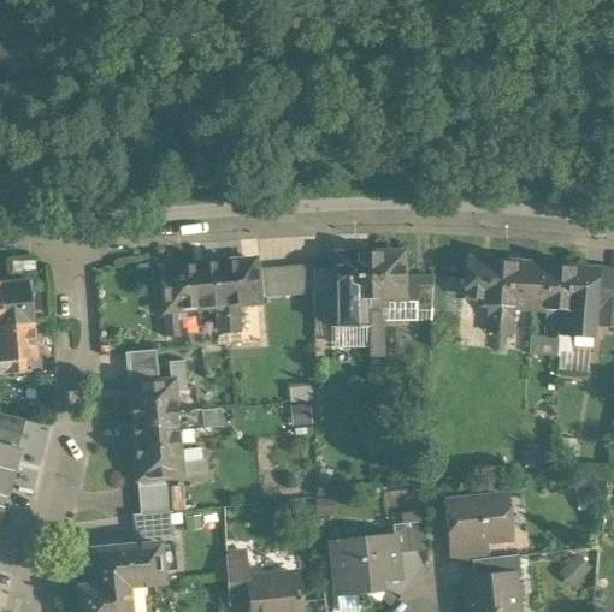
[(370,251),(336,251),(336,267),(336,295),(337,298),(371,298),(370,251)]
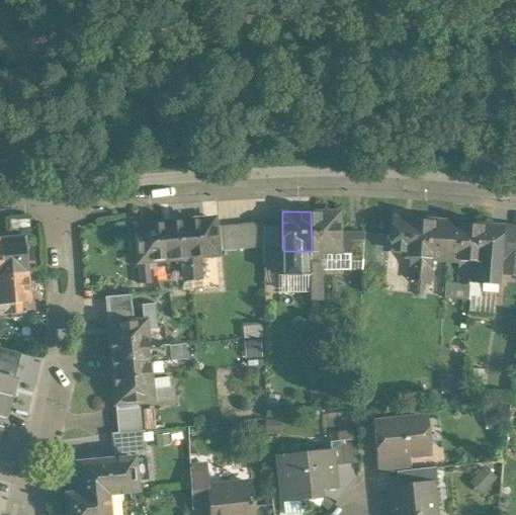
[(340,232),(340,211),(311,211),(312,251),(323,251),(340,250),(340,232)]
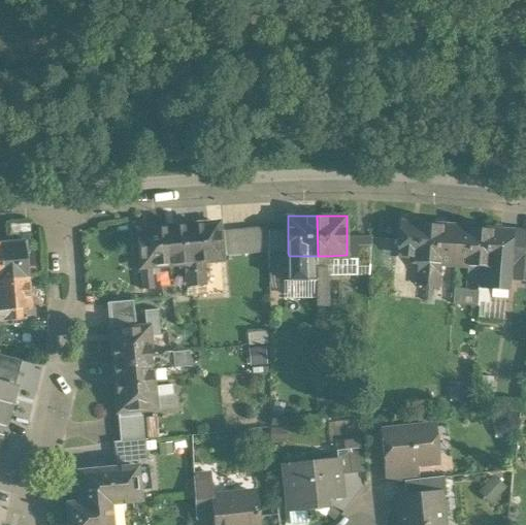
[(435,223),(405,221),(403,254),(417,255),(416,260),(422,261),(432,262),(435,223)]
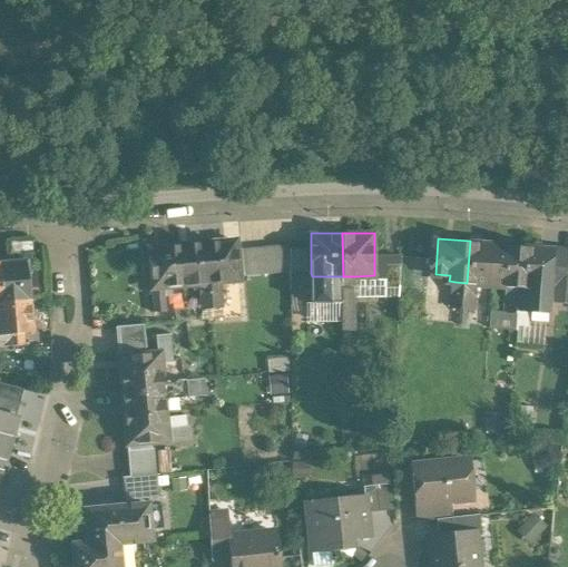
[(237,240),(208,242),(212,282),(222,281),(241,280),(237,240)]
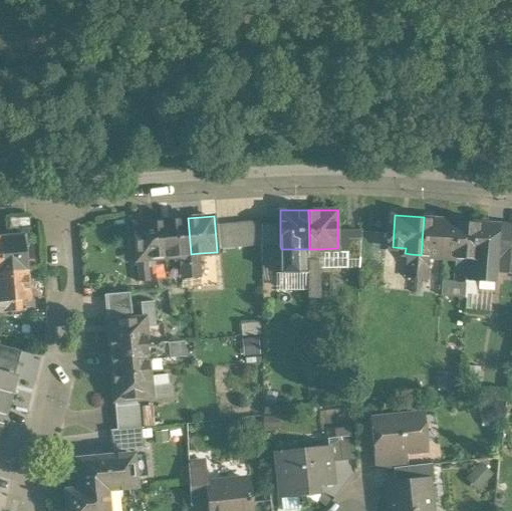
[(448,219),(424,217),(421,255),(431,255),(445,256),(448,219)]
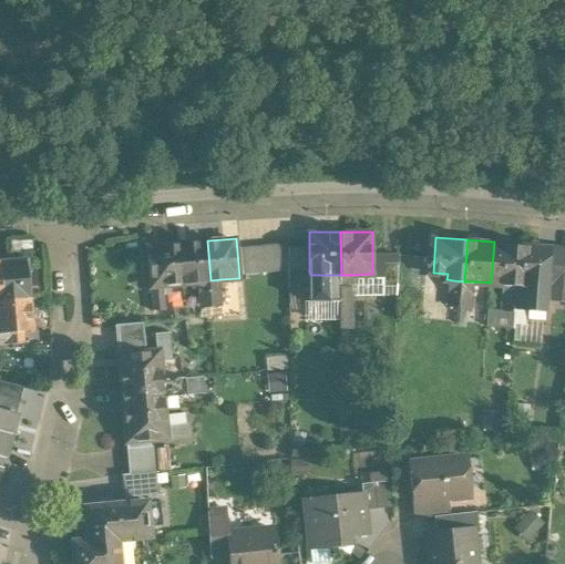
[(207,241),(180,243),(183,283),(199,282),(211,280),(207,241)]
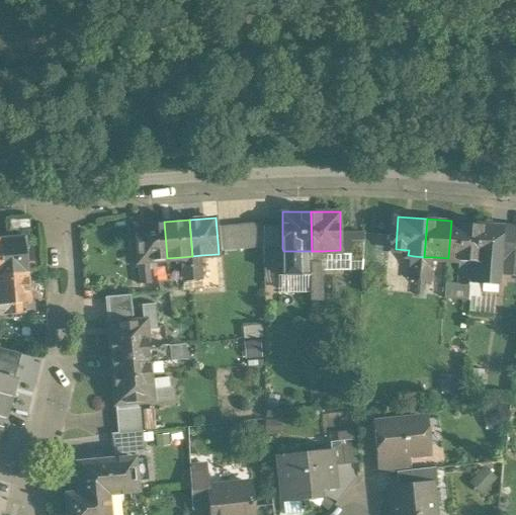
[(264,225),(264,220),(225,224),(226,249),(265,245),(264,225)]
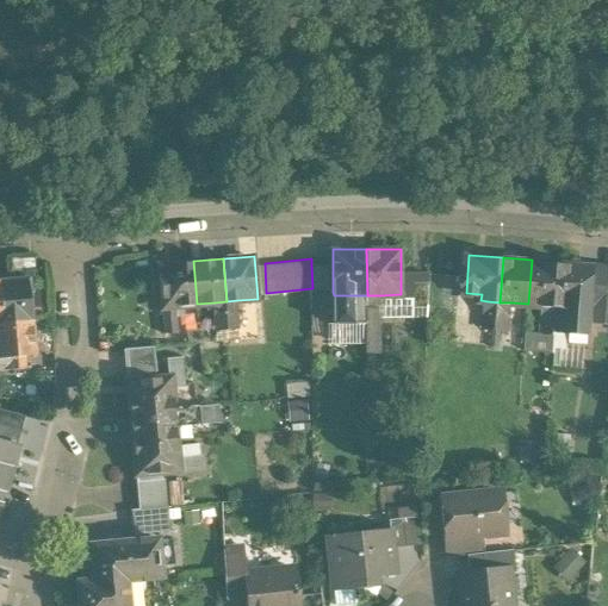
[(560,262),(532,260),(528,304),(545,306),(557,306),(560,262)]
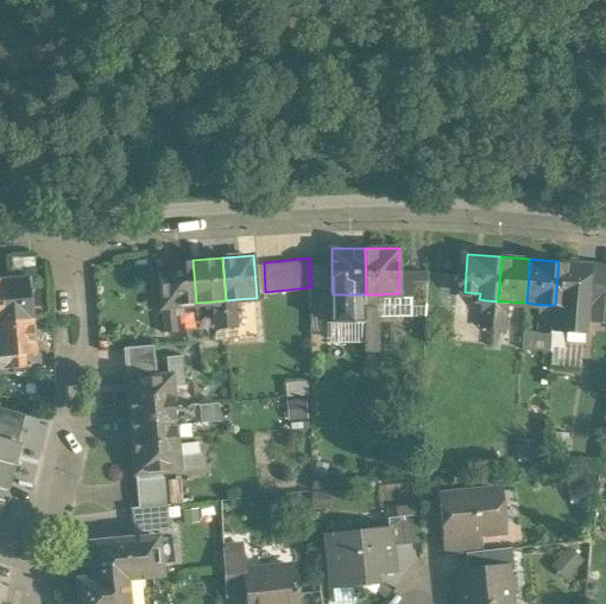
[(193,260),(159,264),(164,306),(175,305),(196,303),(193,260)]
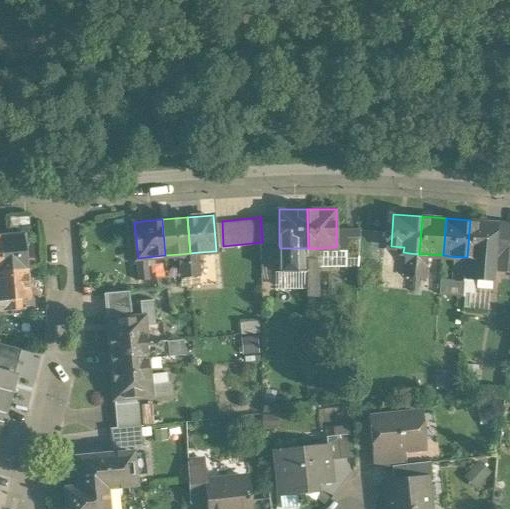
[(500,223),(470,220),(467,257),(477,258),(483,259),(483,253),(498,254),(500,223)]
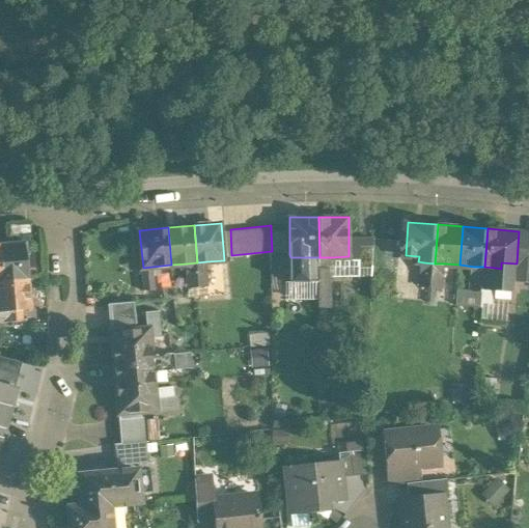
[(289,230),(271,230),(272,251),(272,254),(289,254),(289,230)]
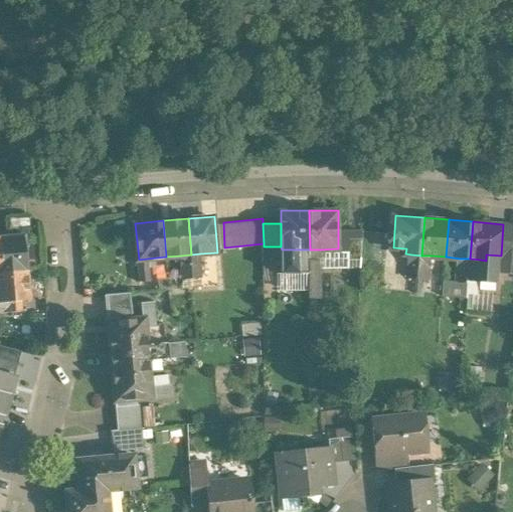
[(338,230),(338,248),(321,249),(321,268),(349,267),(349,259),(350,259),(350,230),(338,230)]
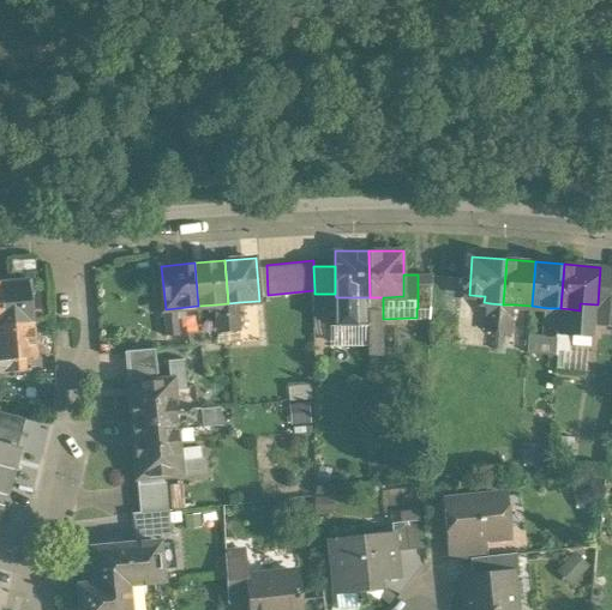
[(431,318),(433,275),(418,275),(418,308),(417,308),(417,318),(431,318)]
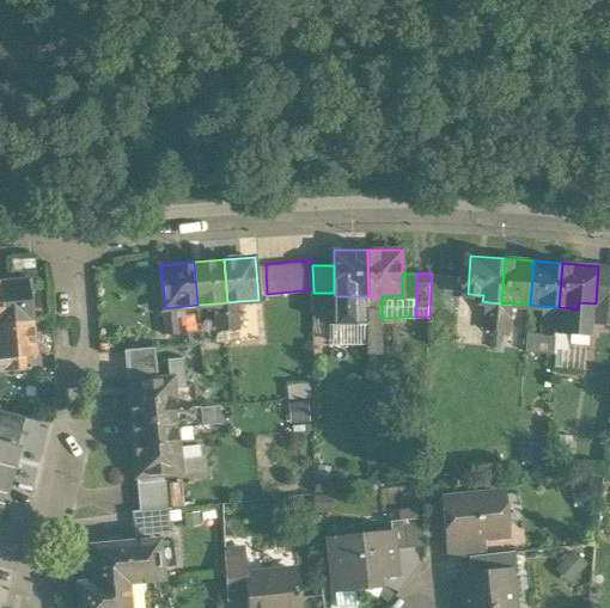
[(17,280),(0,282),(0,280),(0,278),(0,284),(4,323),(0,323),(0,329),(14,327),(14,321),(32,319),(30,292),(32,289),(31,282),(26,277),(19,277),(17,280)]
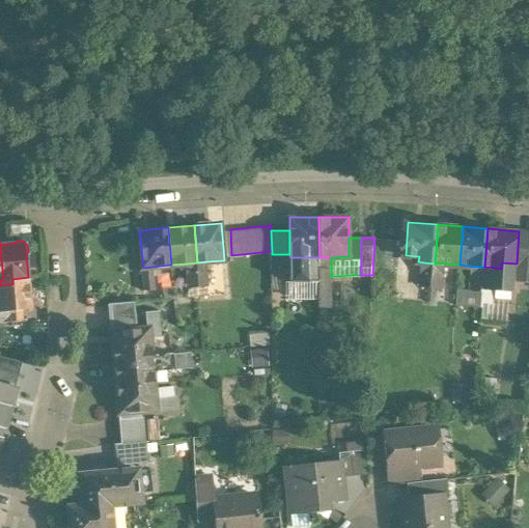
[(319,257),(290,257),(291,281),(319,281),(319,257)]
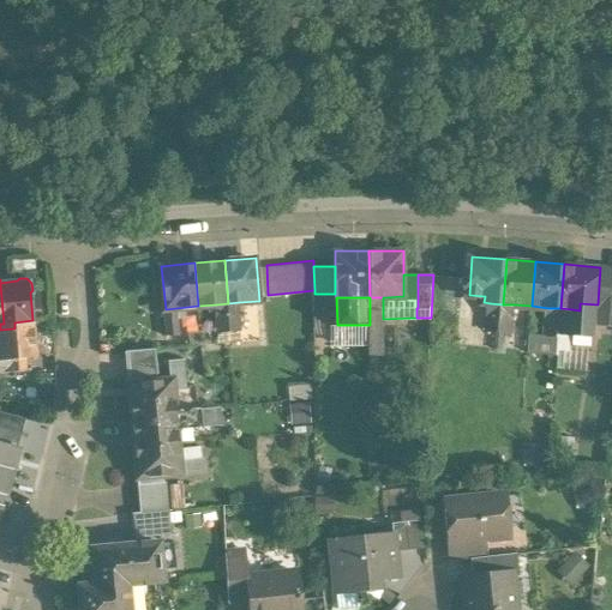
[(383,319),(383,297),(370,297),(370,325),(383,325),(383,319)]
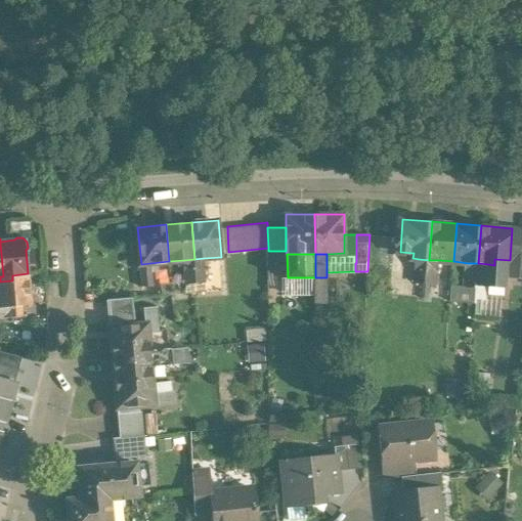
[(204,258),(194,259),(197,283),(206,281),(204,258)]
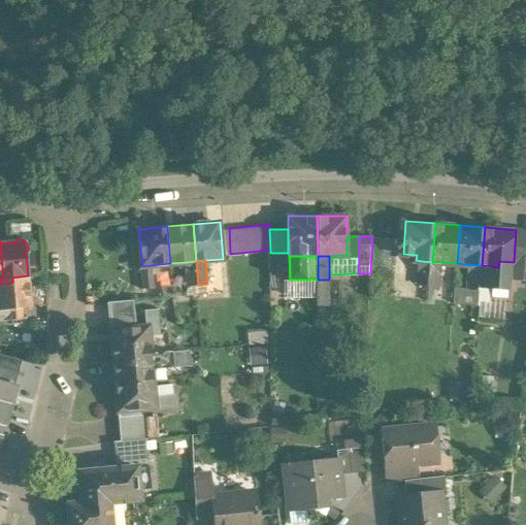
[(196,261),(186,262),(188,286),(198,285),(196,261)]
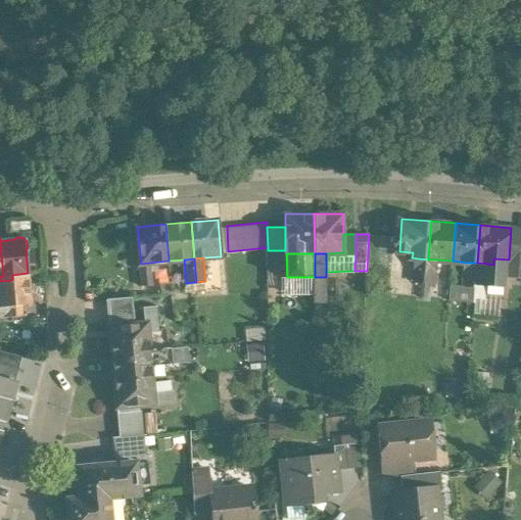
[(428,260),(418,258),(416,280),(426,281),(428,260)]
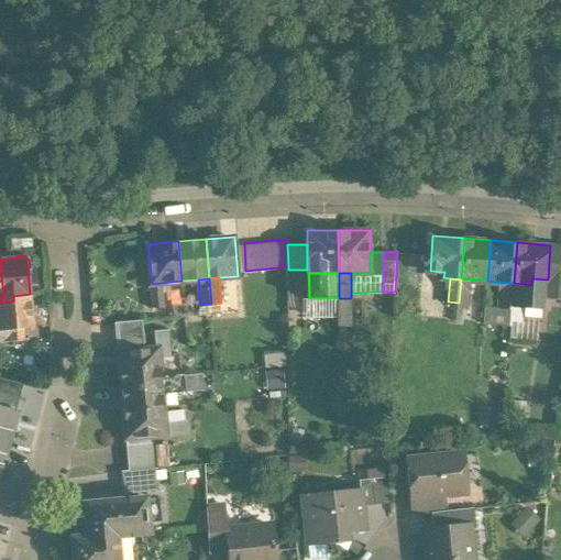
[(472,280),(461,280),(459,303),(470,303),(472,280)]
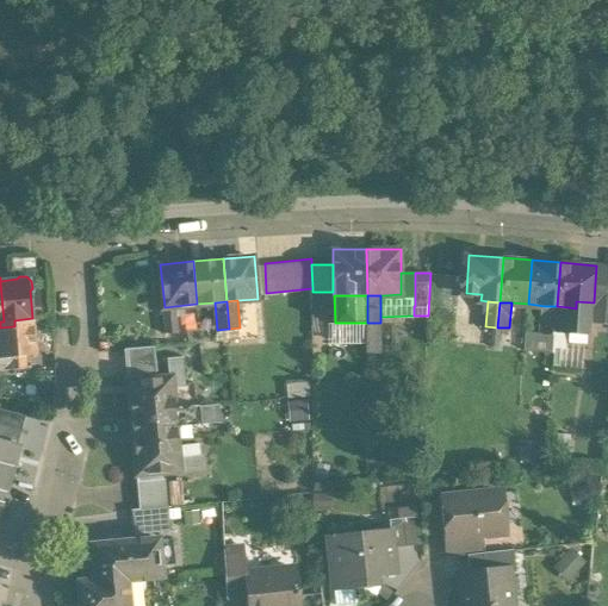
[(175,306),(165,307),(167,332),(178,331),(175,306)]
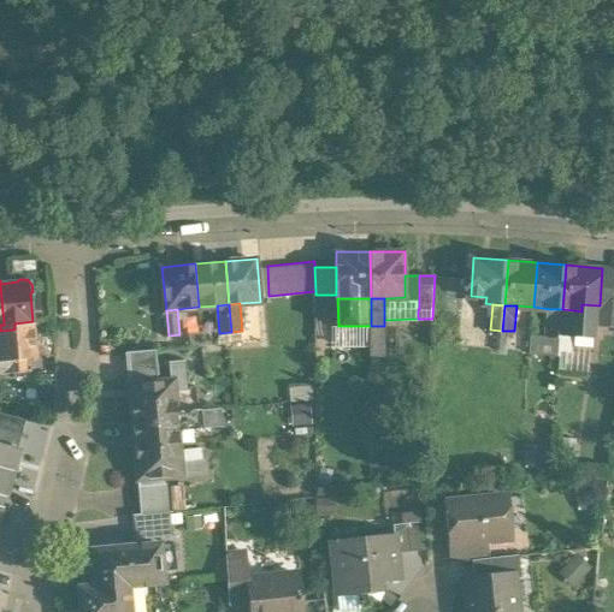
[(562,309),(550,309),(548,334),(561,334),(562,309)]
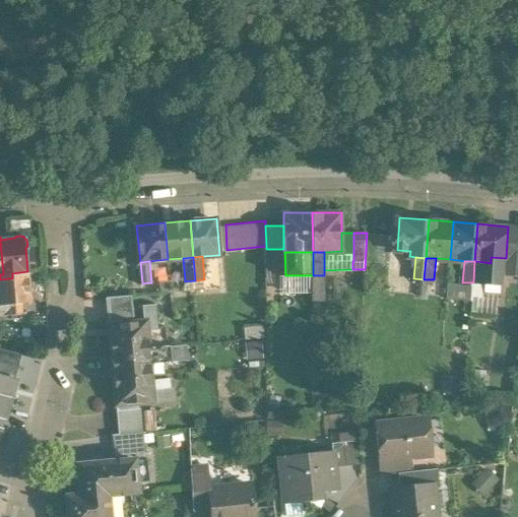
[(484,262),(474,261),(473,282),(483,283),(484,262)]
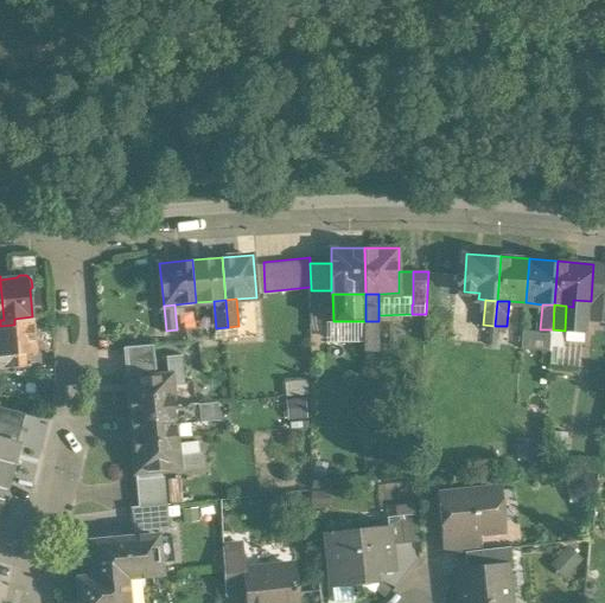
[(32,316),(14,319),(14,325),(0,326),(0,354),(11,354),(25,352),(36,352),(32,316)]
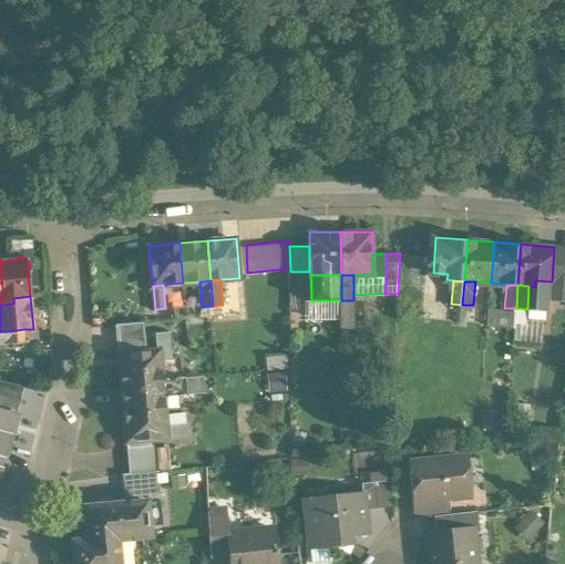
[(353,327),(353,300),(341,300),(341,327),(353,327)]
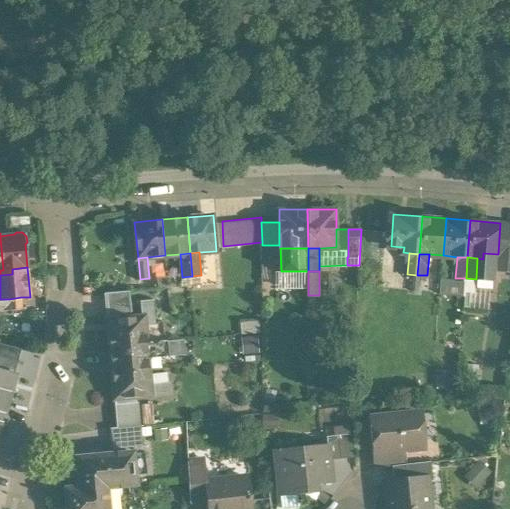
[(130,289),(105,292),(107,318),(128,316),(132,310),(130,289)]
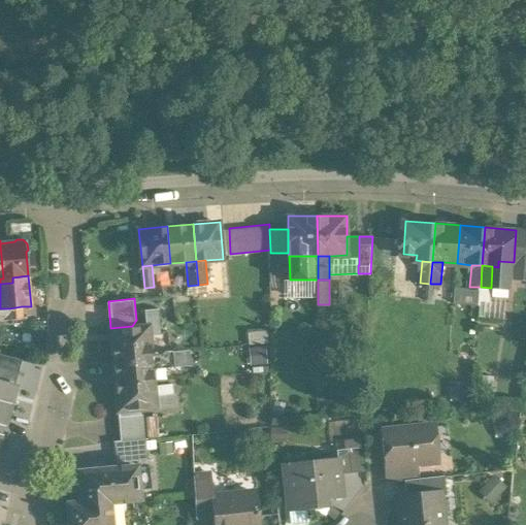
[(22,306),(9,308),(10,319),(23,318),(22,306)]
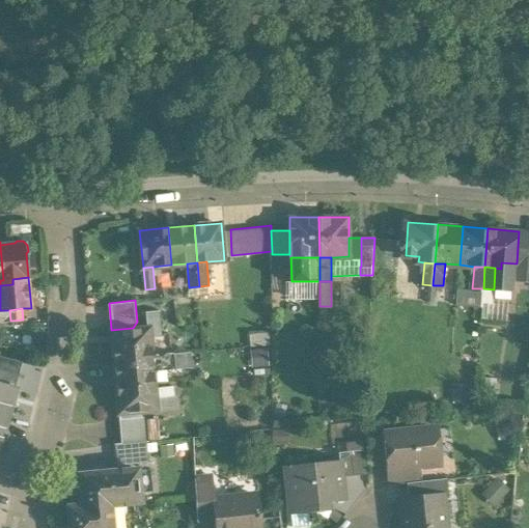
[(159,309),(146,310),(147,327),(150,327),(151,336),(161,335),(159,309)]
